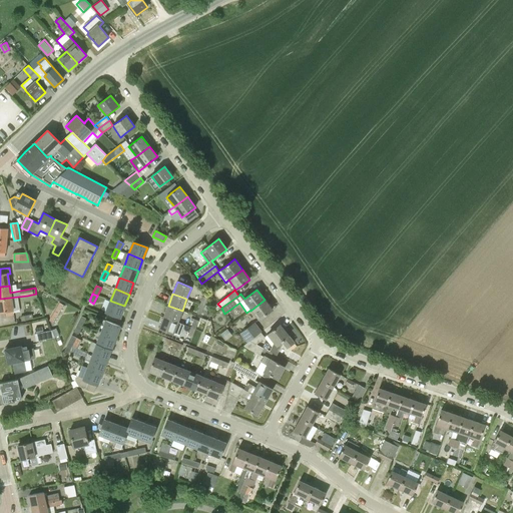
[(17,313),(20,313),(18,297),(0,299),(0,312),(7,312),(7,315),(17,313)]
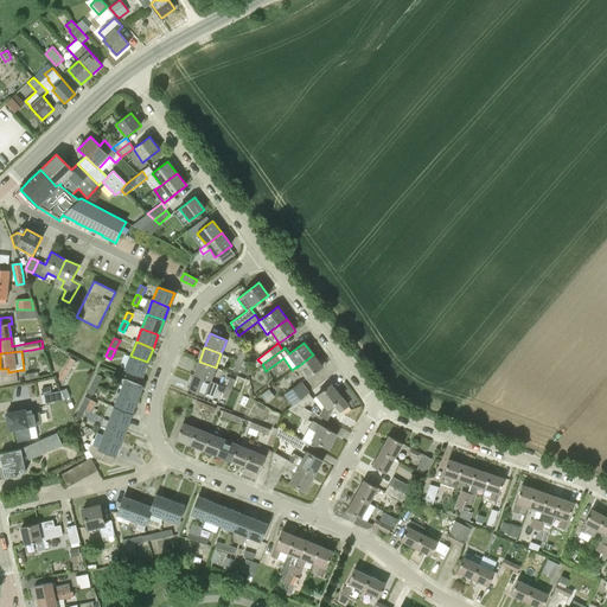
[(313,355),(296,368),(306,379),(323,366),(313,355)]
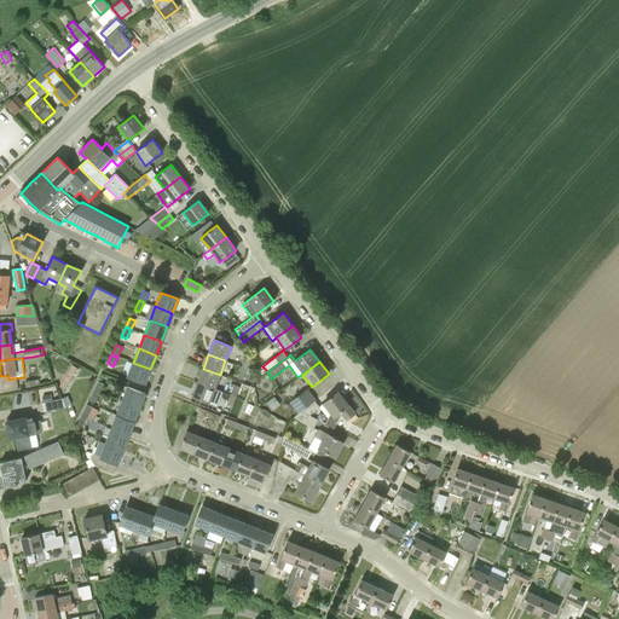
[(150,369),(133,363),(128,377),(145,383),(150,369)]
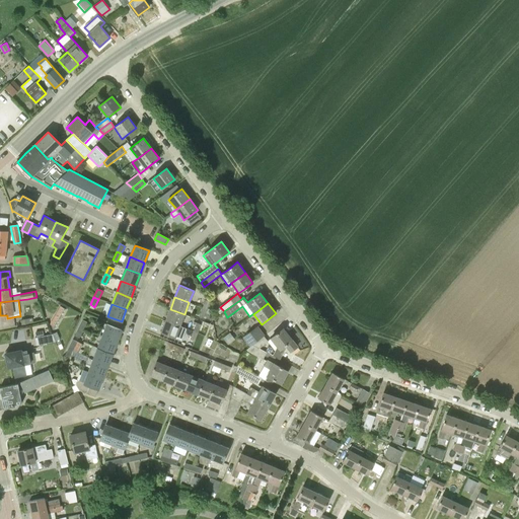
[(204,317),(207,309),(202,307),(199,316),(204,317)]
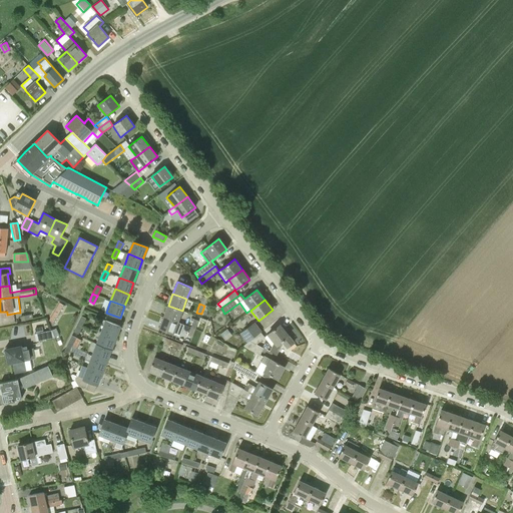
[(182,311),(168,306),(163,317),(177,323),(182,311)]
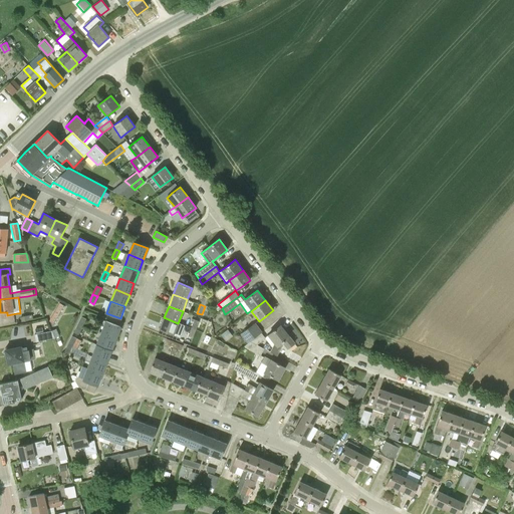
[(78,324),(82,326),(86,319),(81,316),(78,324)]
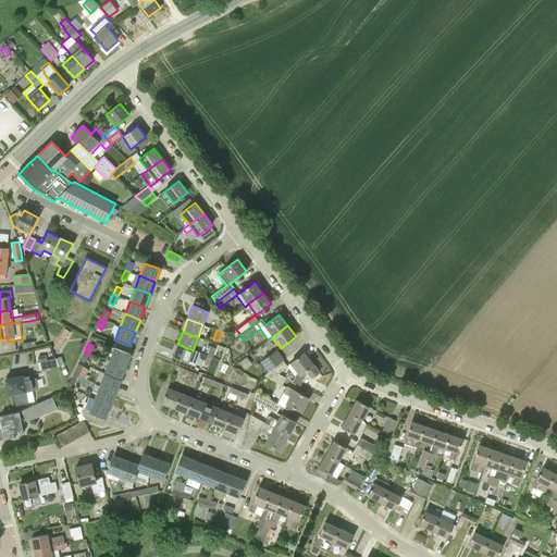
[(193,350),(177,344),(173,357),(188,363),(193,350)]
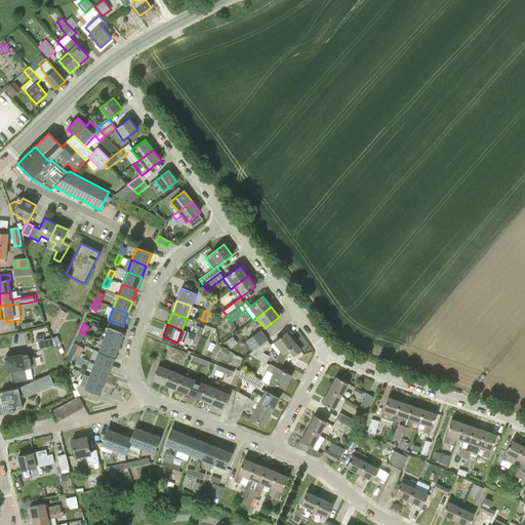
[(199,326),(195,335),(200,336),(203,328),(199,326)]
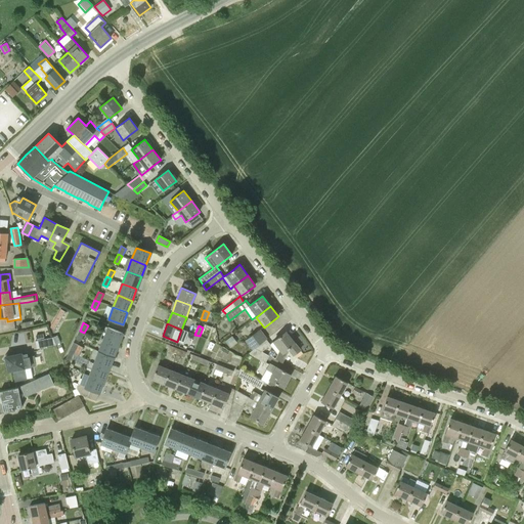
[(103,340),(118,345),(123,334),(108,328),(103,340)]
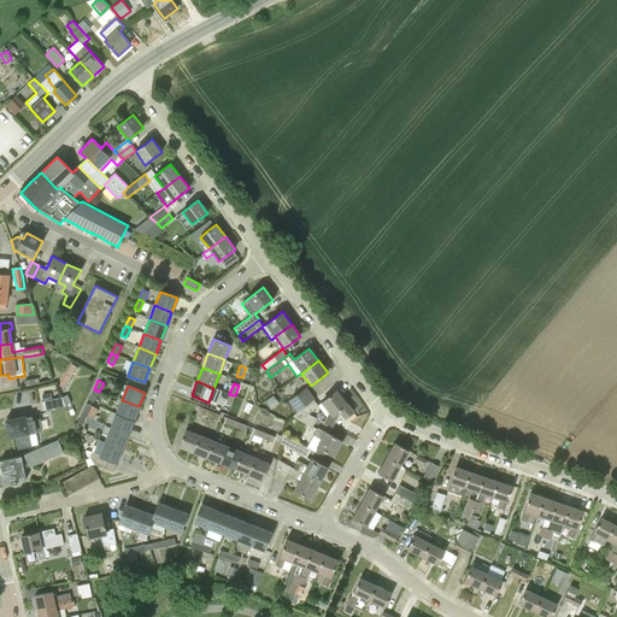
[(289,401),(294,407),(298,412),(300,410),(313,399),(305,388),(301,392),(289,401)]
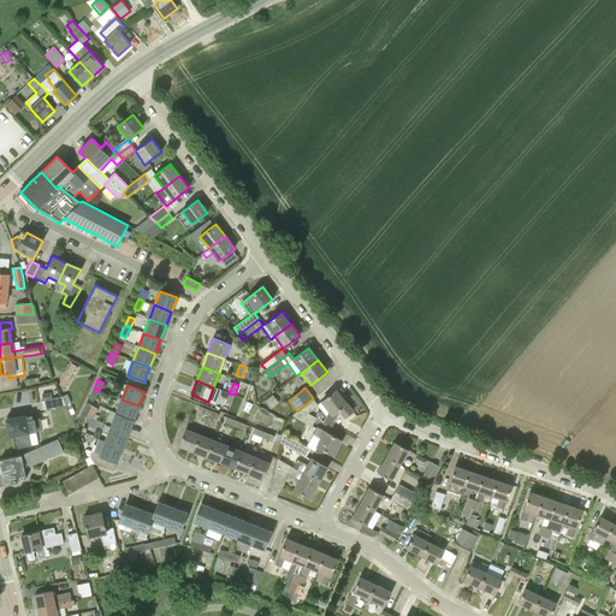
[(99,391),(94,389),(89,398),(94,401),(99,391)]
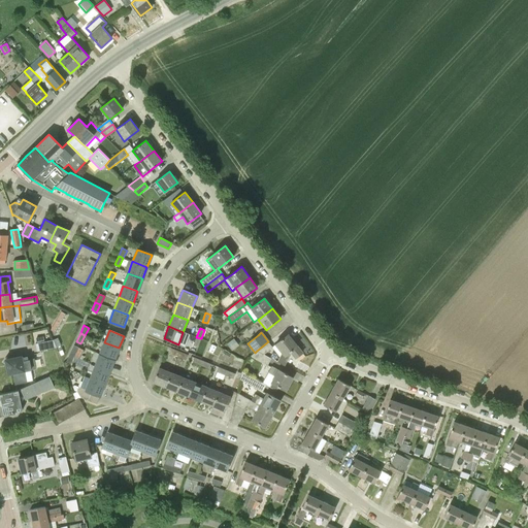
[(275,344),(283,353),(279,357),(277,362),(285,366),(288,360),(287,359),(285,356),(290,353),(291,354),(292,353),(296,358),(302,353),(288,334),(279,341),(275,344)]
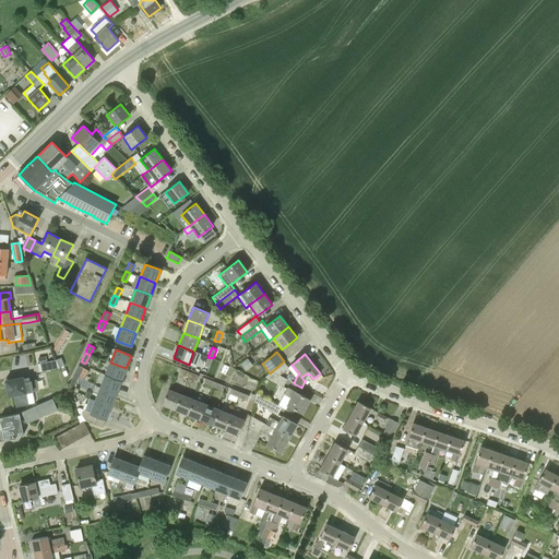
[(39,364),(37,364),(38,371),(59,367),(57,360),(47,363),(39,364)]
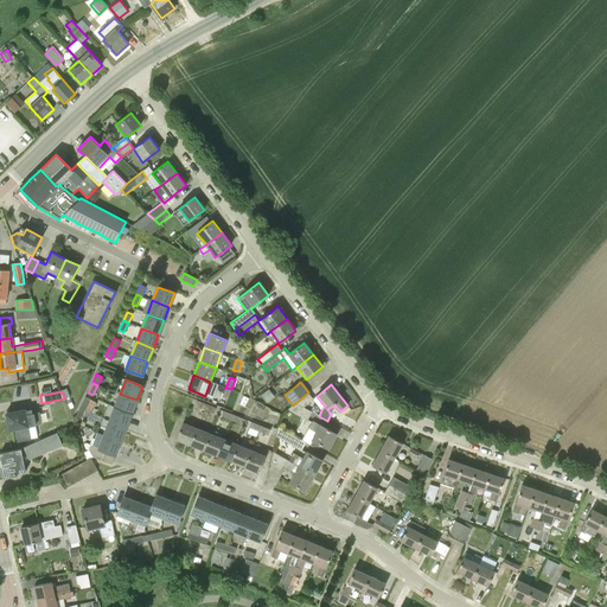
[(304,407),(313,400),(313,398),(308,393),(295,403),(304,407)]
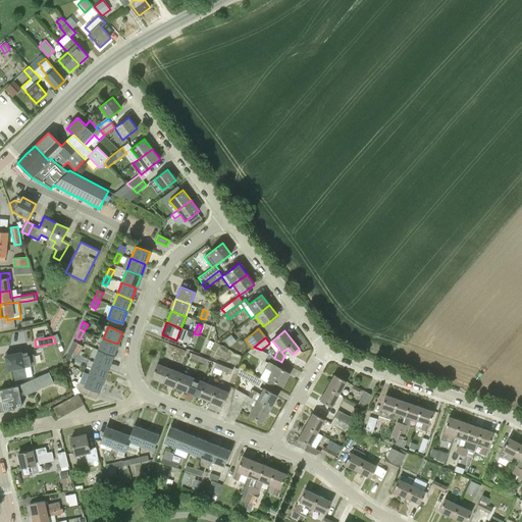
[(103,338),(99,351),(113,356),(117,344),(103,338)]
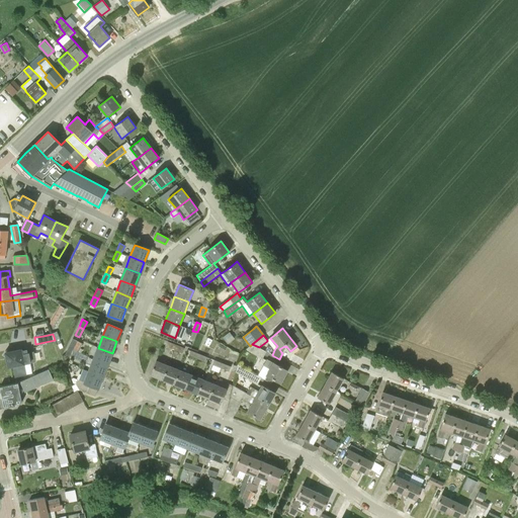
[(69,347),(73,349),(77,341),(73,339),(69,347)]
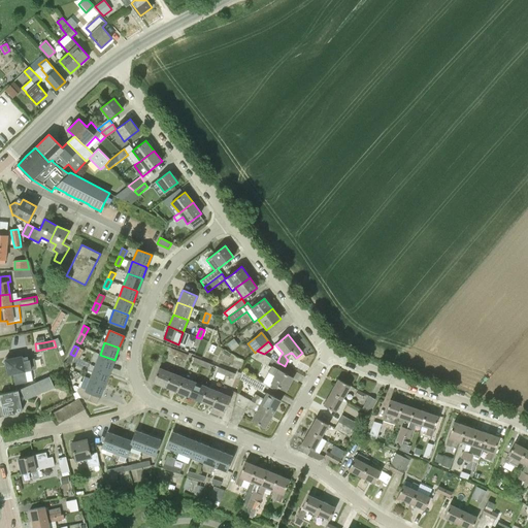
[(74,356),(79,358),(83,360),(84,357),(81,355),(84,351),(78,348),(74,356)]
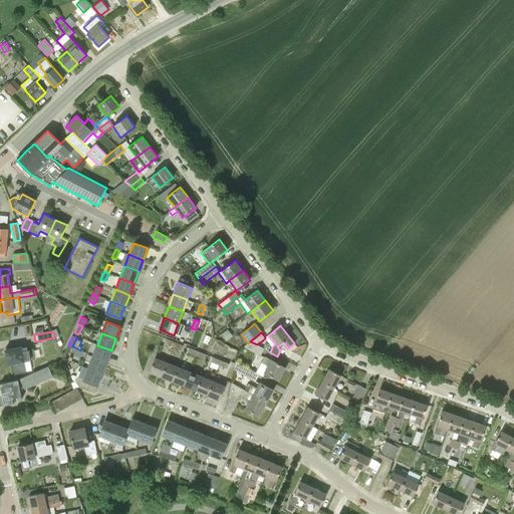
[(257,344),(250,341),(248,343),(243,346),(260,355),(264,348),(257,344)]
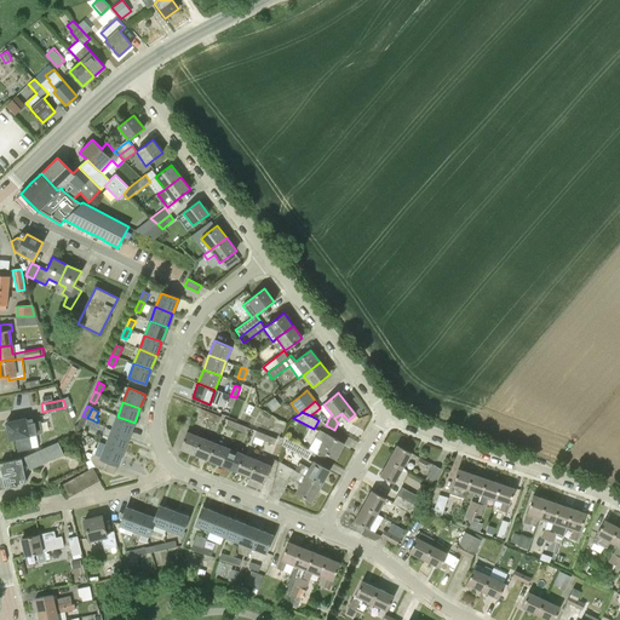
[(84,426),(87,418),(82,415),(78,424),(84,426)]
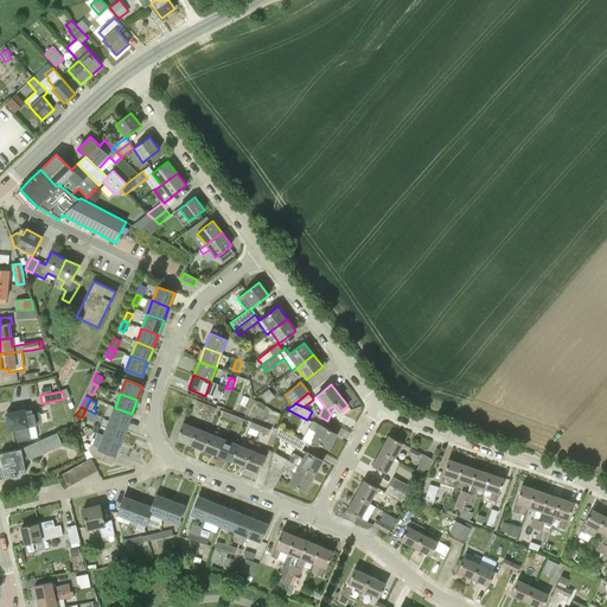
[(10,429),(14,429),(17,442),(31,440),(29,426),(42,423),(40,413),(34,414),(33,408),(17,411),(16,411),(13,411),(13,413),(12,413),(8,410),(5,416),(7,419),(10,429)]
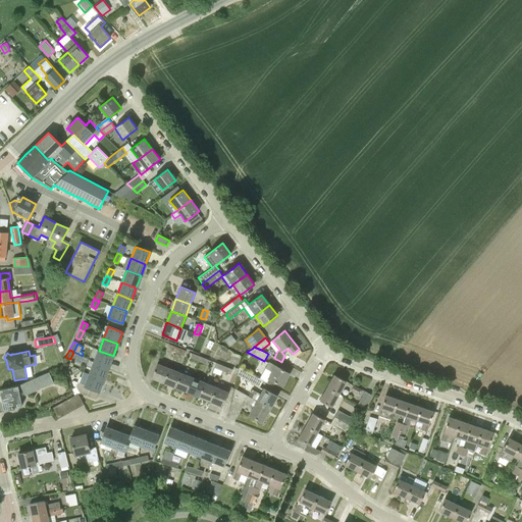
[(108,368),(113,356),(99,351),(94,362),(108,368)]
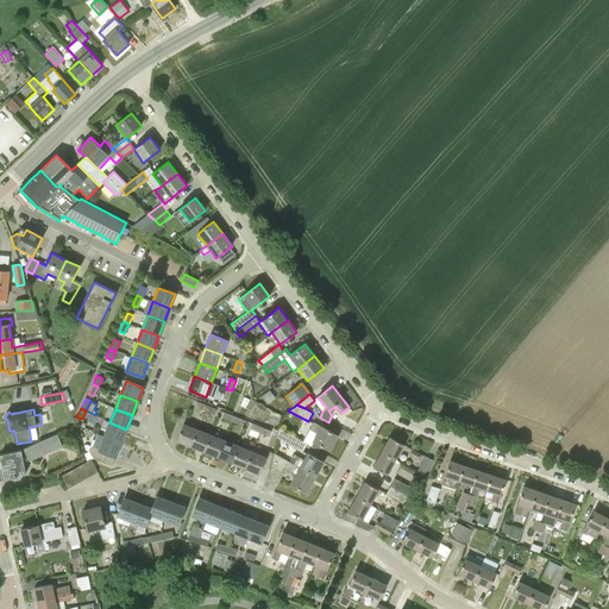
[(212,414),(205,410),(202,418),(209,421),(212,414)]
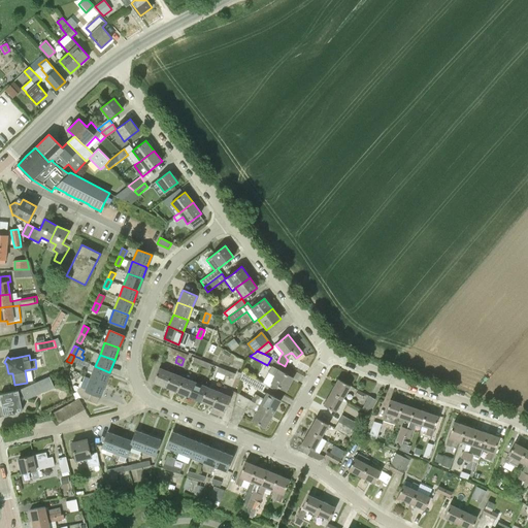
[(272,365),(262,383),(266,385),(275,390),(278,387),(286,391),(293,377),(284,372),(278,369),(272,365)]
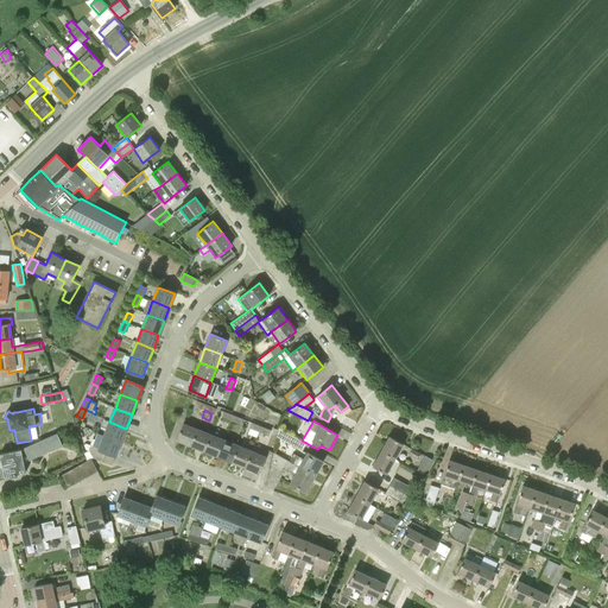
[(109,422),(105,436),(121,442),(126,429),(109,422)]
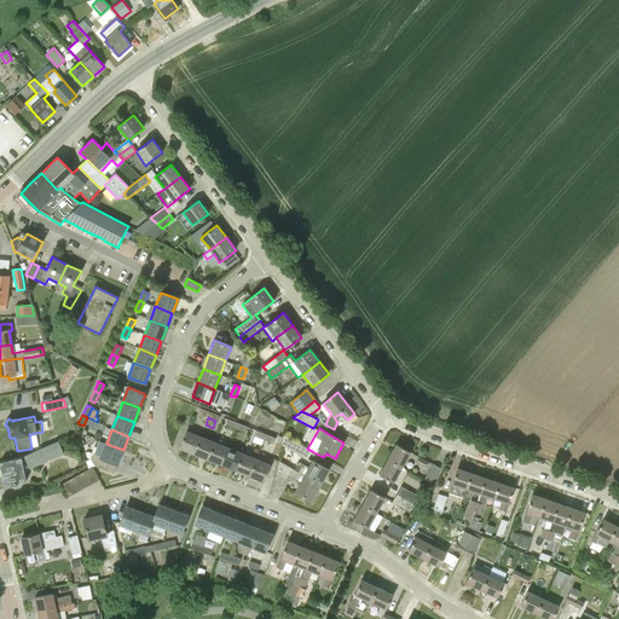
[(194,453),(201,437),(186,431),(179,449),(194,453)]
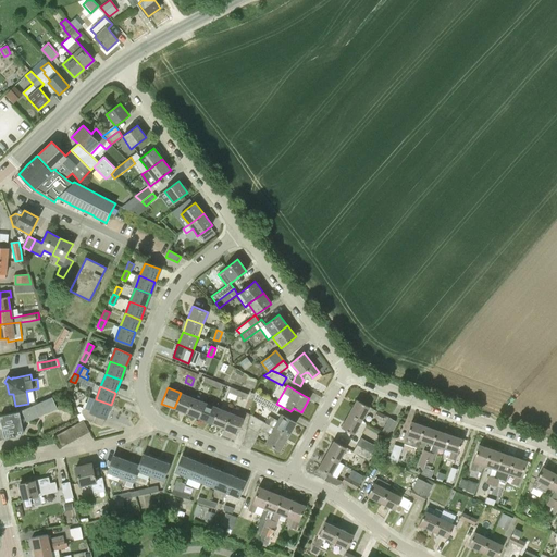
[(231,387),(229,392),(230,393),(237,396),(239,391),(231,387)]
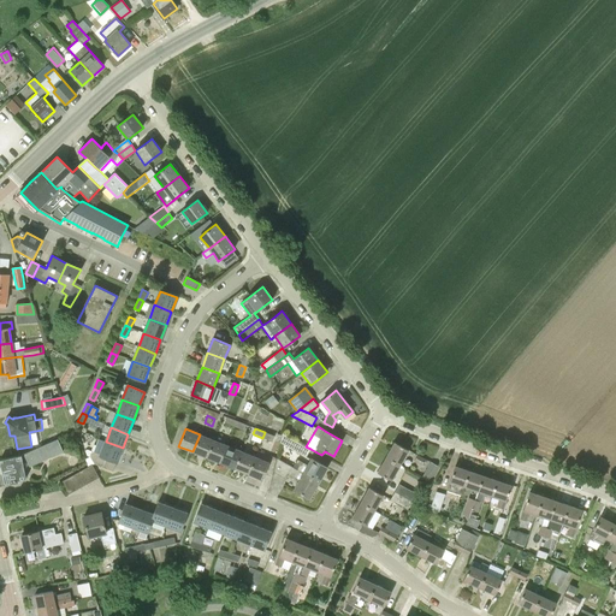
[(265,432),(262,438),(273,442),(276,436),(265,432)]
